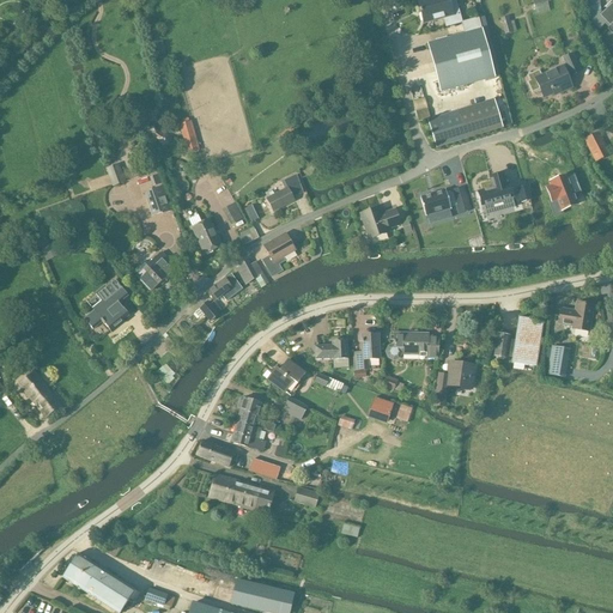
[(430,0),(418,4),(424,23),(443,18),(445,28),(460,23),(461,23),(459,10),(451,12),(448,1),(448,0),(430,0)]
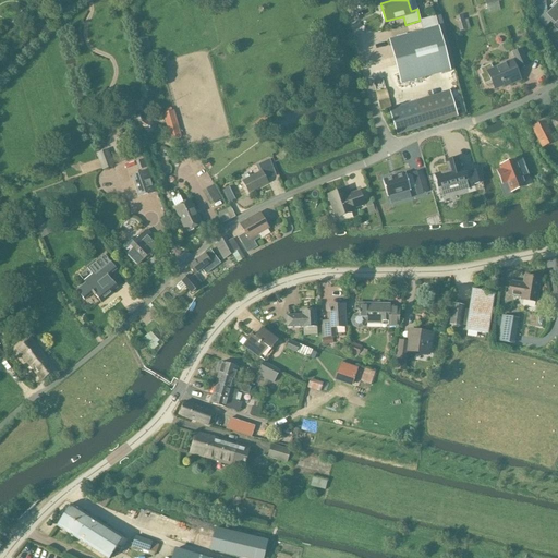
[(532,0),(534,11),(546,9),(545,0),(532,0)]
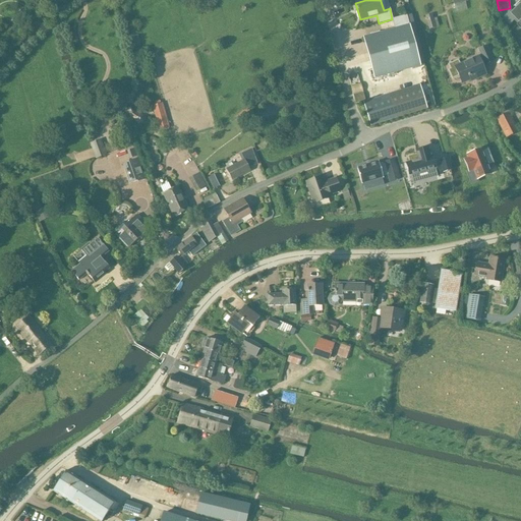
[(520,2),(512,11),(509,14),(518,23),(520,19),(520,2)]
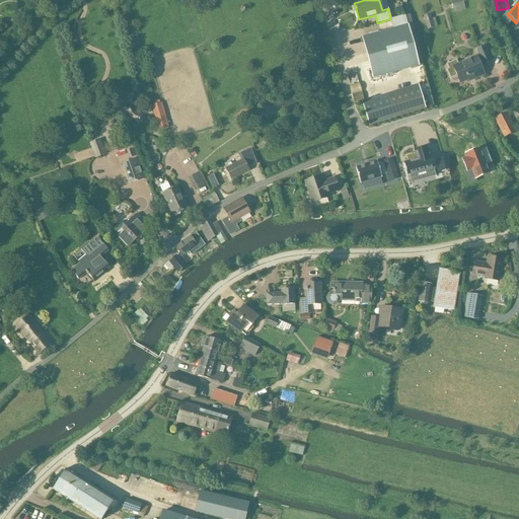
[(509,10),(499,11),(499,18),(507,26),(512,21),(515,24),(516,23),(507,14),(510,11),(509,10)]
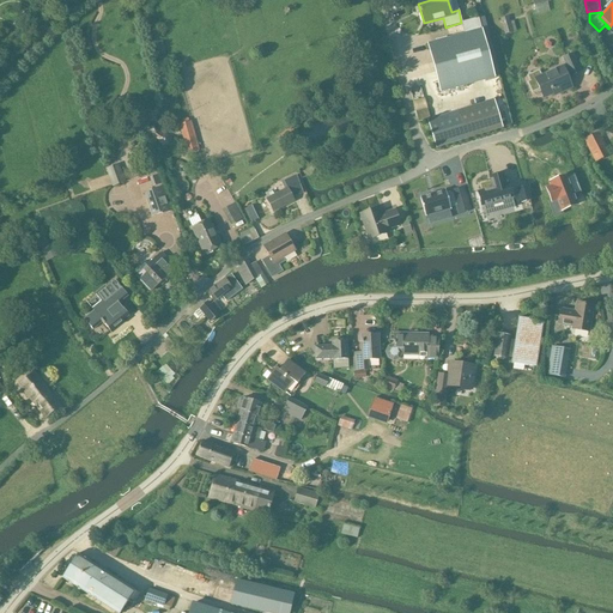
[(501,19),(504,35),(513,34),(508,17),(501,19)]
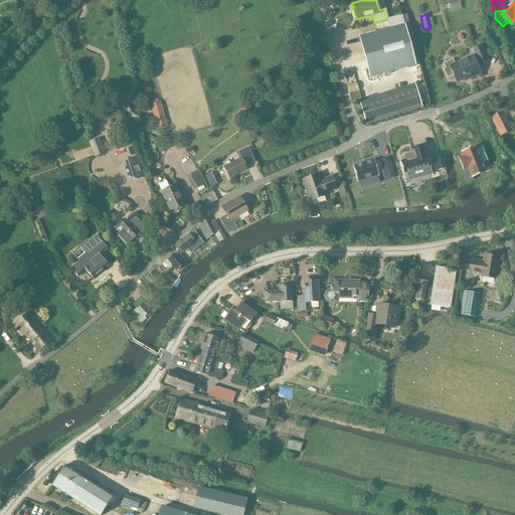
[(387,19),(390,30),(405,27),(404,24),(402,15),(387,19)]
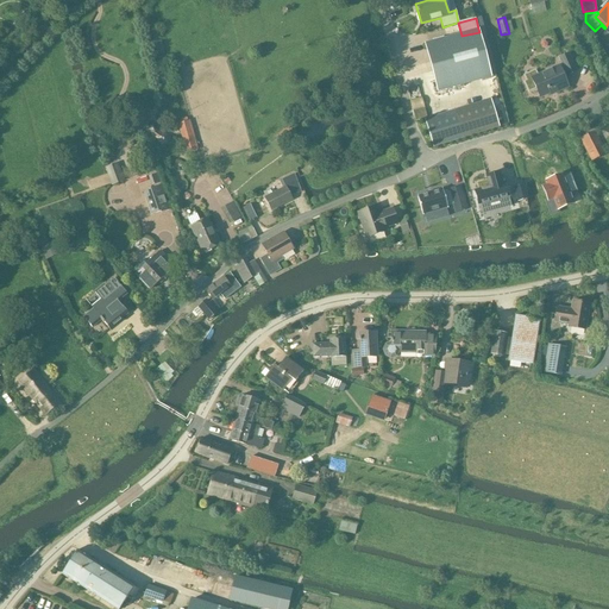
[(479,32),(462,36),(433,44),(438,60),(429,62),(438,89),(490,75),(485,54),(479,32)]
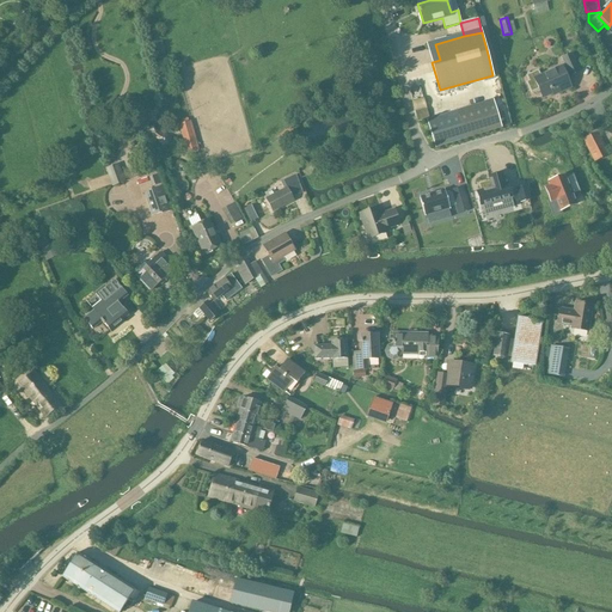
[(580,73),(571,53),(561,57),(569,78),(580,73)]
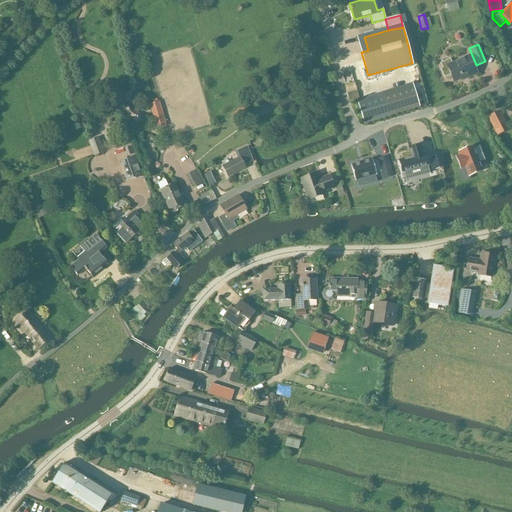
[(470,56),(452,63),(450,60),(441,63),(443,68),(441,69),(445,78),(451,75),(454,82),(466,77),(467,78),(477,73),(470,56)]
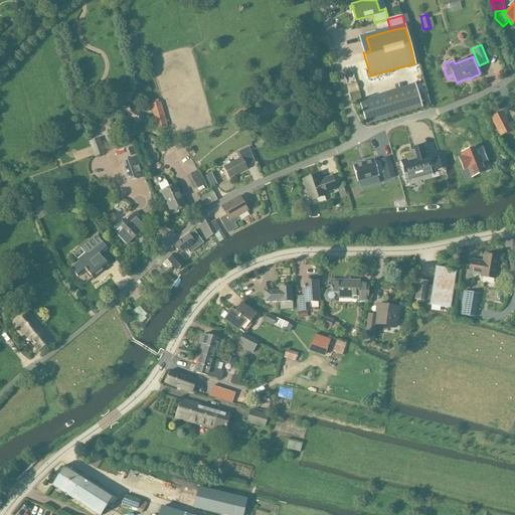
[(362,71),(353,74),(357,88),(365,86),(362,71)]
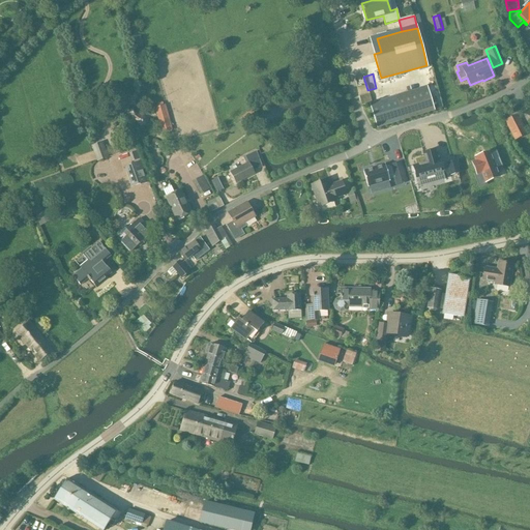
[(394,120),(430,114),(424,88),(390,95),(394,120)]
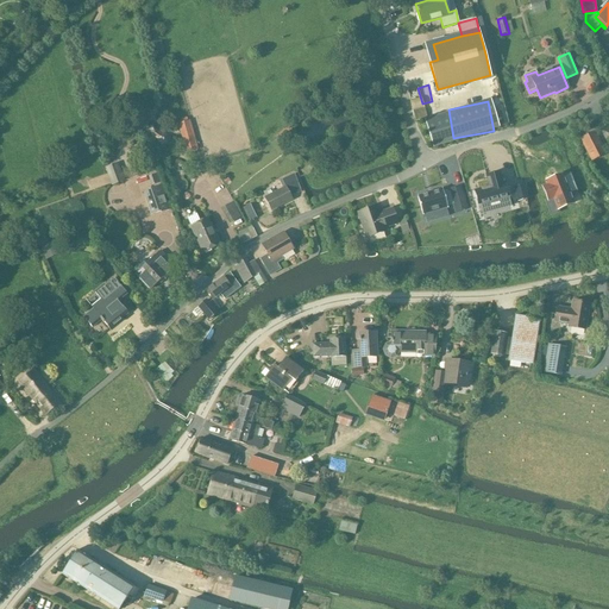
[(179,124),(183,143),(194,139),(189,121),(179,124)]
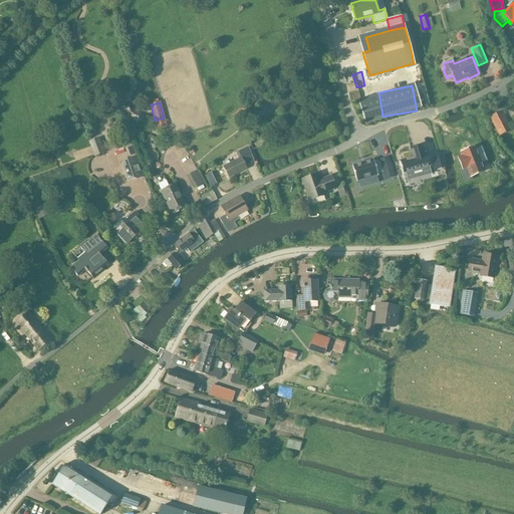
[(129,104),(123,111),(134,118),(139,111),(129,104)]
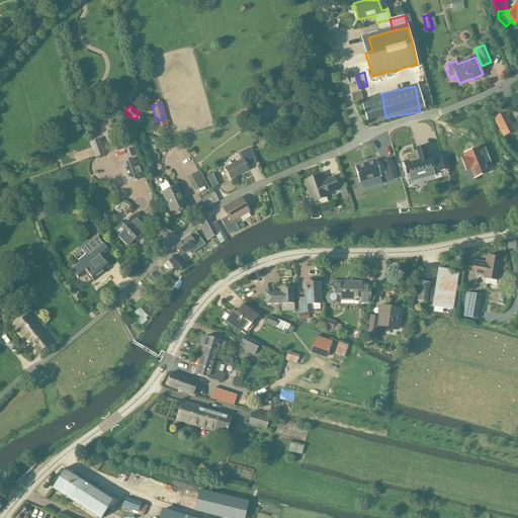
[(247,105),(236,115),(242,121),(253,112),(247,105)]
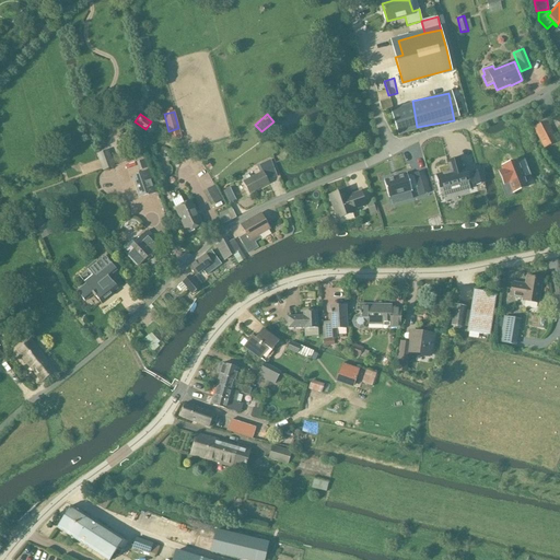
[(546,123),(535,129),(539,139),(551,132),(546,123)]
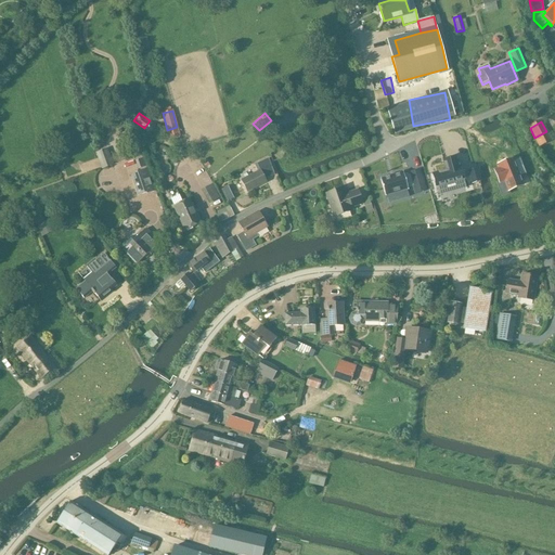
[(177,127),(167,130),(169,139),(179,137),(177,127)]
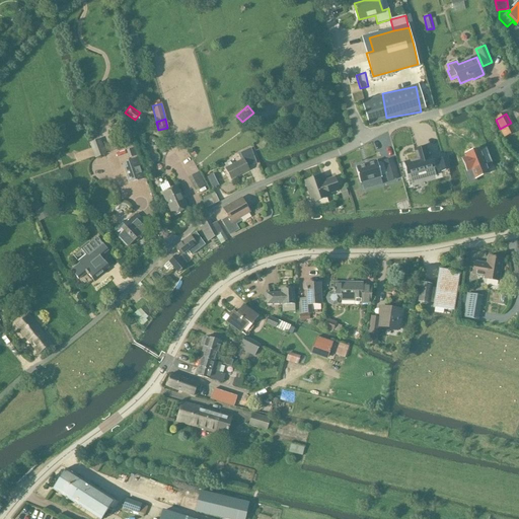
[(511,123),(500,129),(505,137),(515,132),(511,123)]
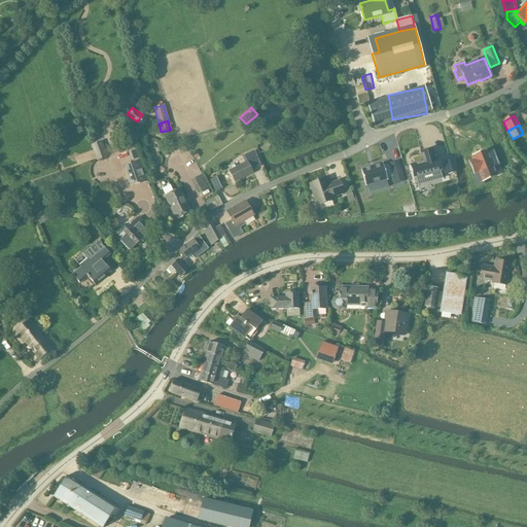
[(96,161),(97,162),(108,157),(107,155),(104,146),(102,141),(91,145),(96,161)]
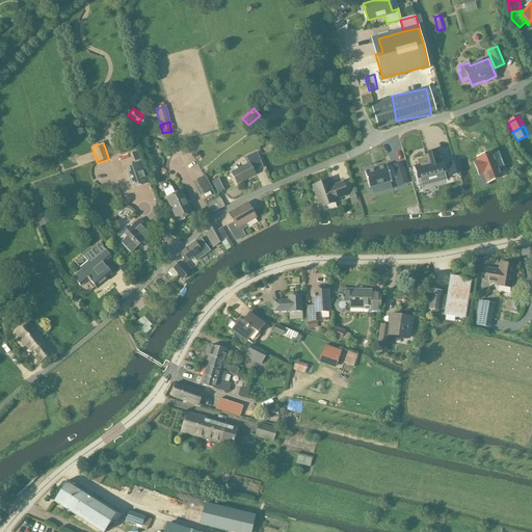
[(477,153),(472,156),(478,167),(481,165),(487,178),(500,170),(496,164),(500,161),(494,147),(489,149),(487,144),(477,149),(477,153)]
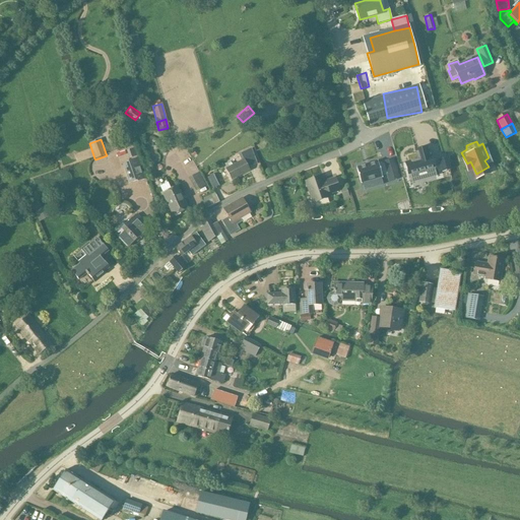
[(134,148),(127,151),(129,158),(136,156),(134,148)]
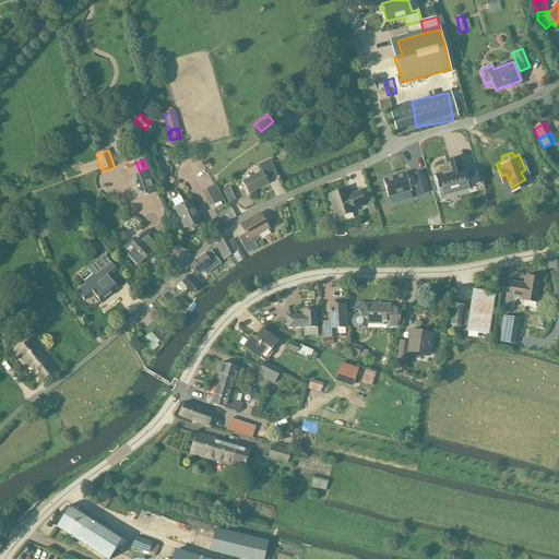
[(266,180),(276,177),(272,167),(270,159),(256,166),(259,173),(242,181),(249,193),(269,183),(266,180)]
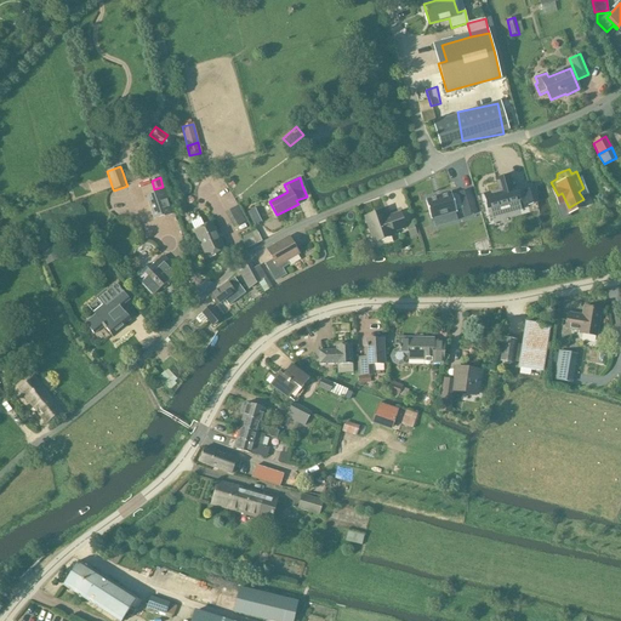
[(486,195),(484,197),(488,208),(493,209),(494,210),(517,204),(517,201),(519,200),(520,200),(517,184),(512,186),(511,182),(501,184),(502,187),(485,191),(486,195)]
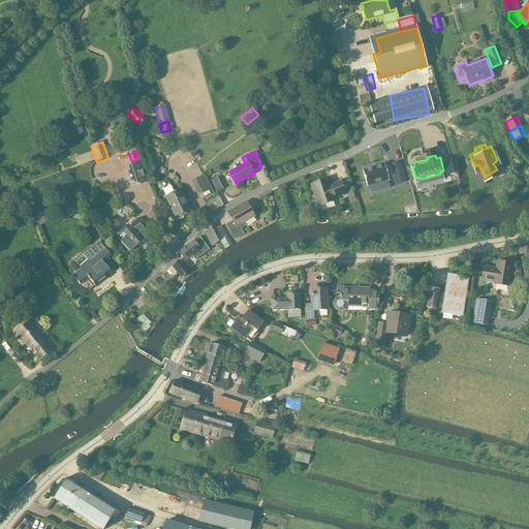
[(148,183),(141,161),(124,166),(131,188),(148,183)]
